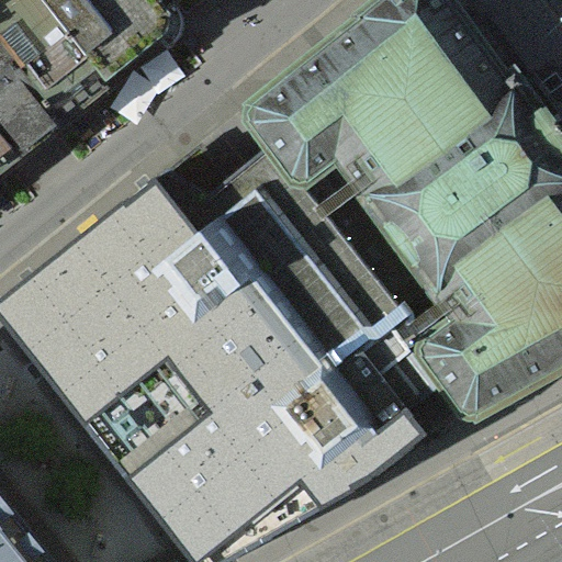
[(44,0),(0,0),(0,42),(65,123),(113,86),(109,80),(44,0)]
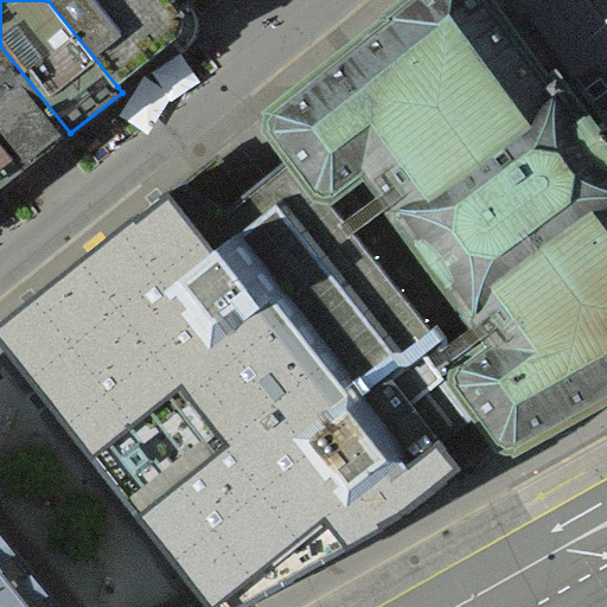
[(173,0),(48,0),(117,87),(176,36),(181,27),(181,10),(173,0)]
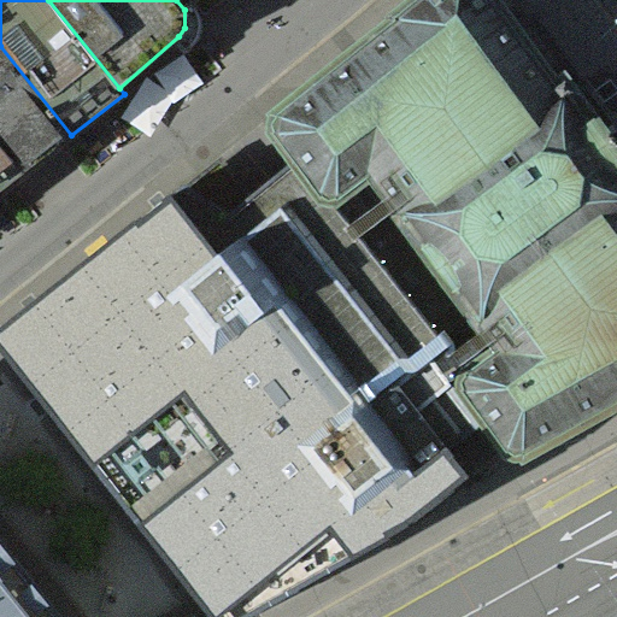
[(289,163),(453,389),(511,459),(616,404),(616,164),(498,0),(410,0),(253,123),(289,163)]
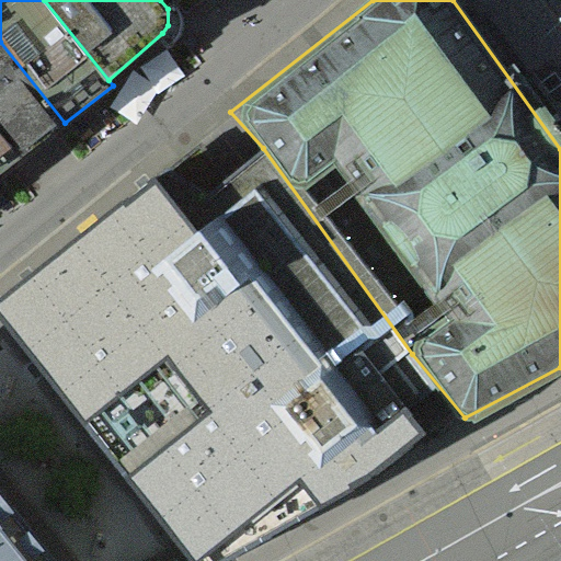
[(0,42),(0,134),(20,159),(65,123),(0,42)]
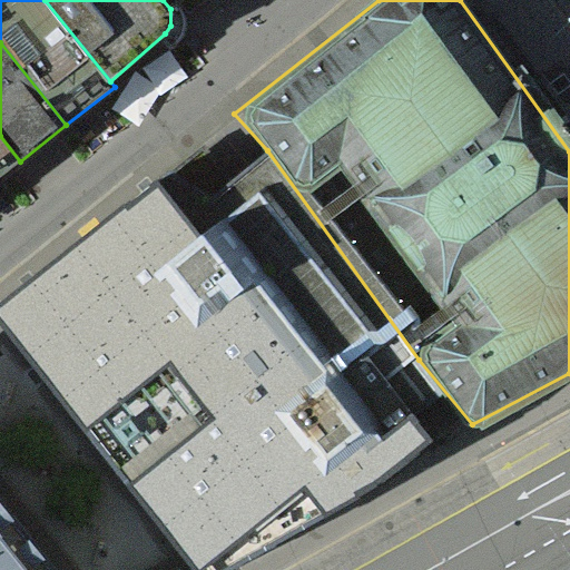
[(0,136),(0,177),(20,161),(0,136)]
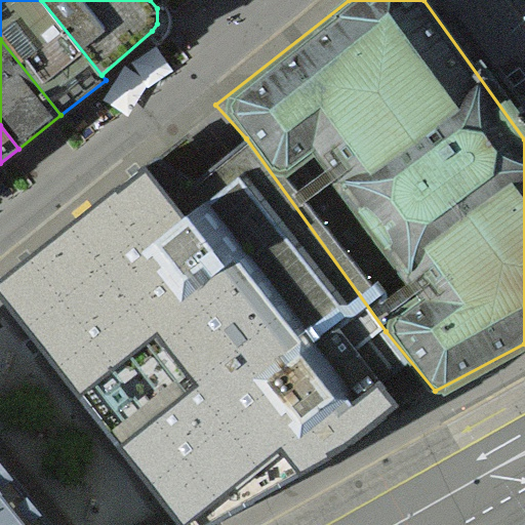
[(386,331),(246,138),(201,173),(170,135),(0,290),(0,297),(187,524),(206,524),(313,461),(403,408),(357,352),(386,331)]
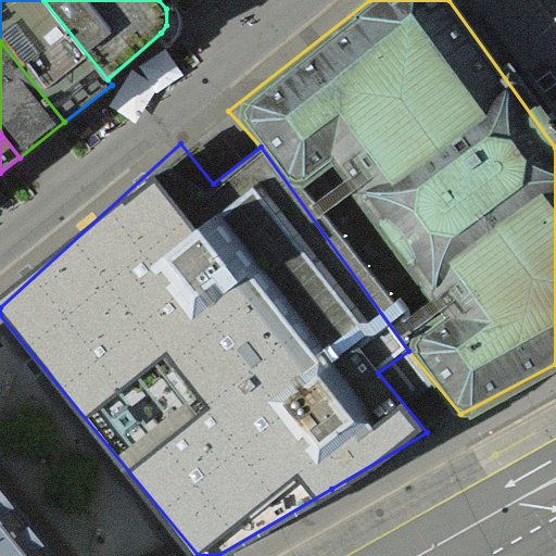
[(0,555),(52,555),(0,492),(0,555)]
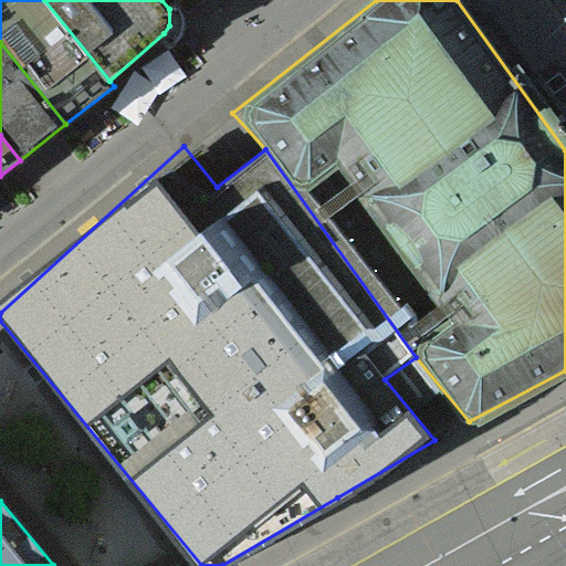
All buildings are outlined.
